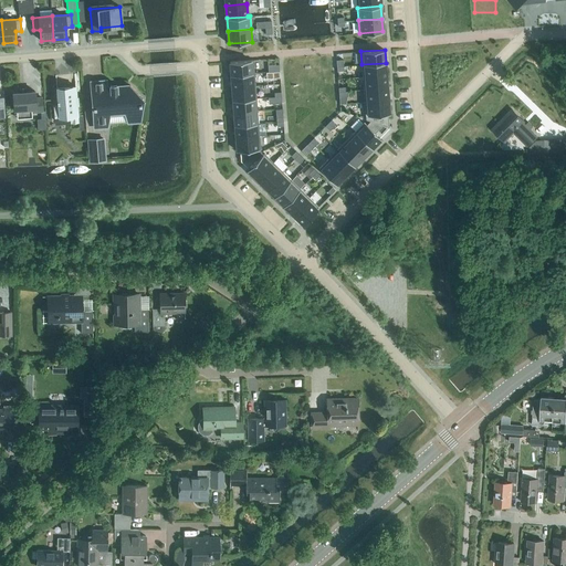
[(254,73),(253,60),(230,62),(231,75),(254,73)]
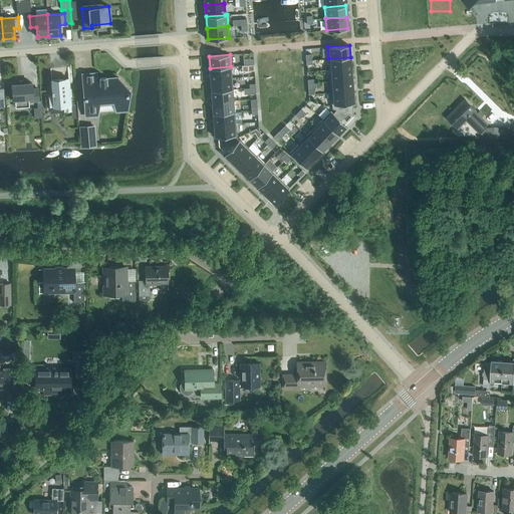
[(350,68),(350,57),(328,58),(329,70),(350,68)]
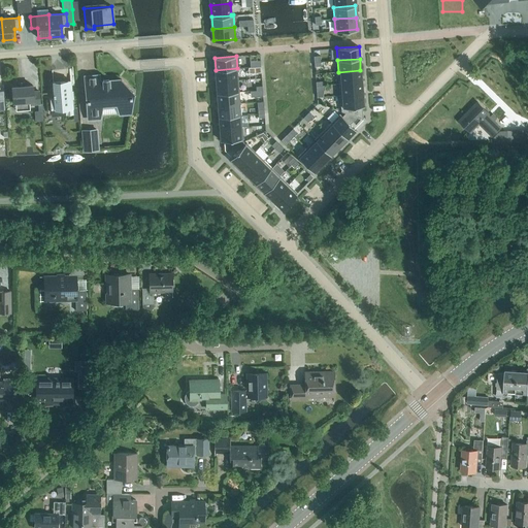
[(238,79),(237,68),(216,70),(217,81),(238,79)]
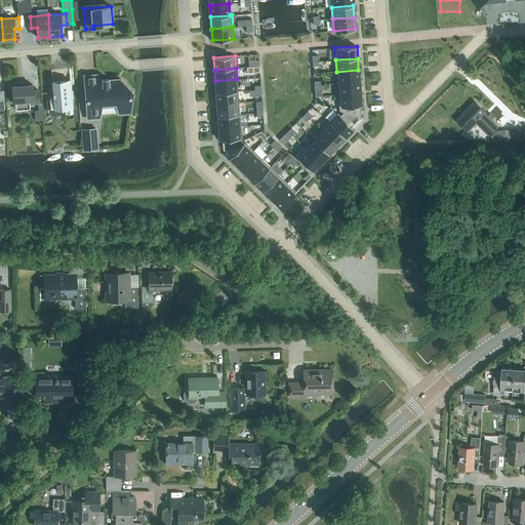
[(359,81),(358,70),(336,72),(337,83),(359,81)]
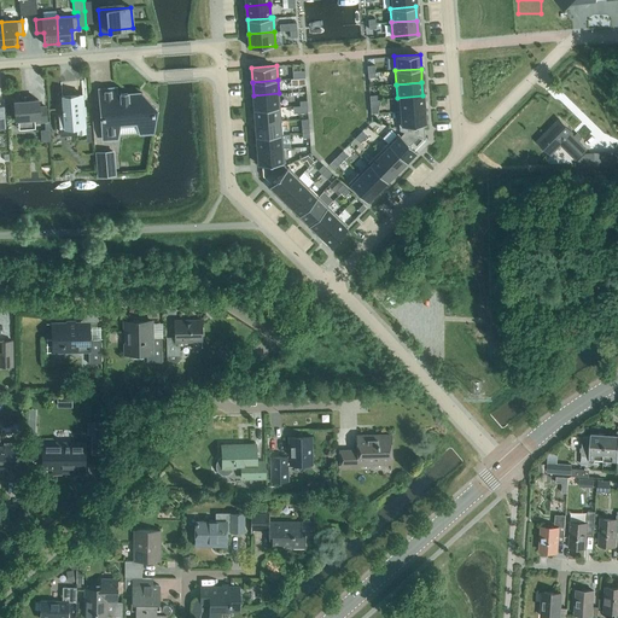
[(153,124),(156,108),(141,94),(143,94),(143,93),(116,95),(116,88),(99,91),(103,139),(114,138),(117,138),(118,127),(120,122),(136,121),(138,126),(140,133),(152,132),(153,124)]
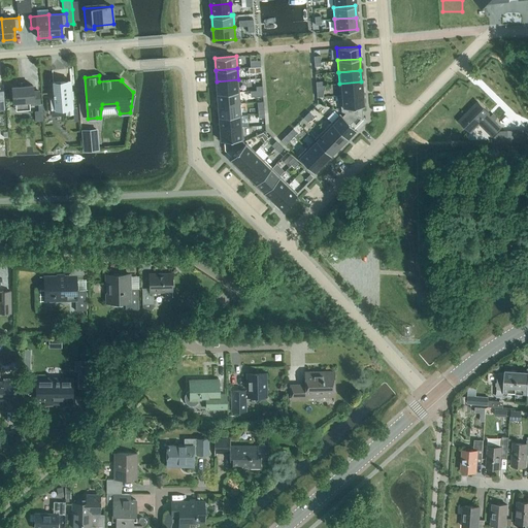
[(239,92),(238,79),(217,81),(218,93),(239,92)]
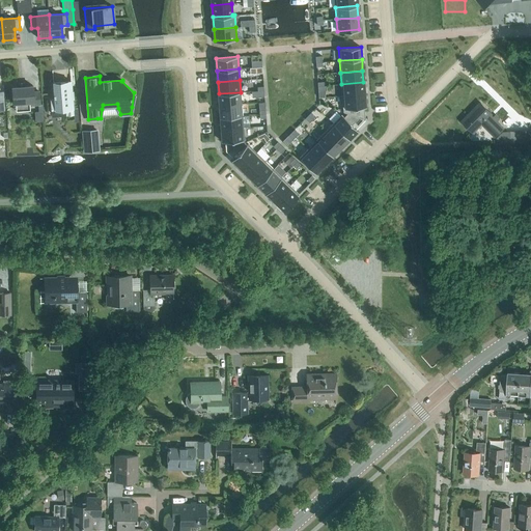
[(72,91),(72,81),(53,83),(54,100),(51,100),(52,109),(66,108),(67,114),(74,114),(73,108),(74,108),(73,99),(74,99),(74,91),(72,91)]
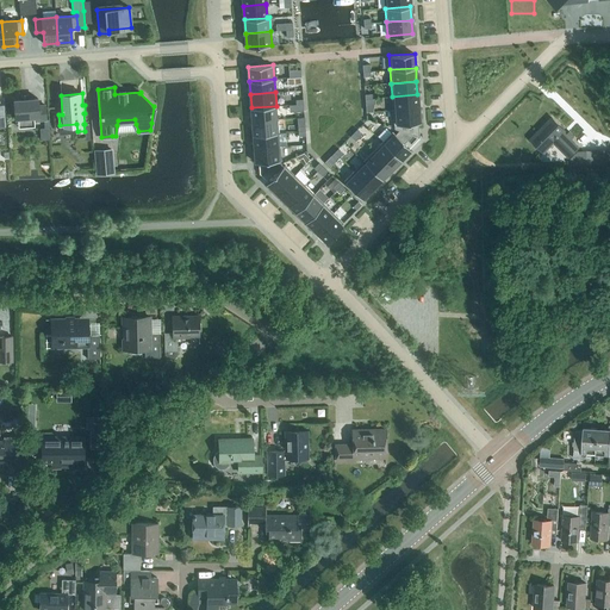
[(418,109),(417,94),(392,97),(393,111),(418,109)]
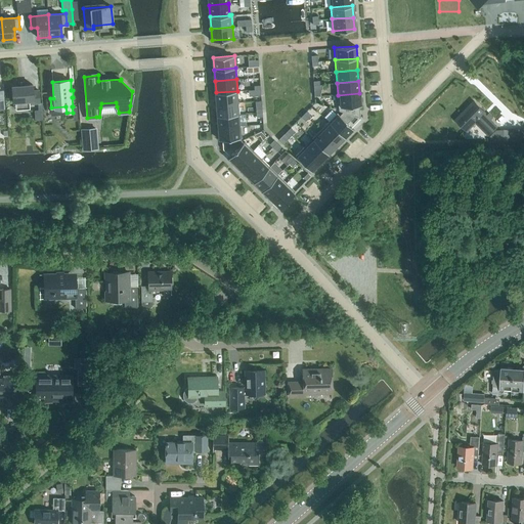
[(33,85),(12,86),(13,101),(19,101),(20,110),(30,108),(30,103),(40,102),(39,90),(33,91),(33,85)]
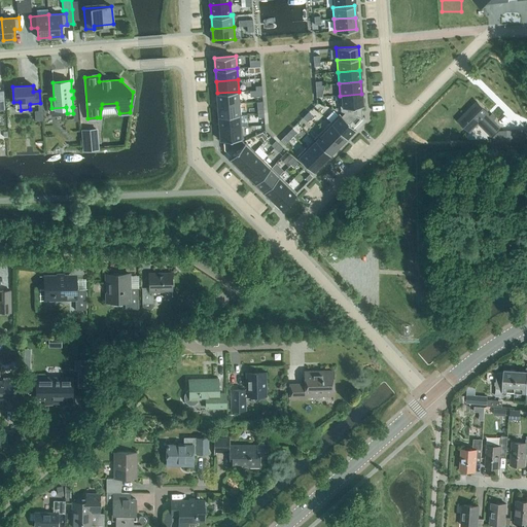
[(240,103),(239,92),(217,93),(217,105),(240,103)]
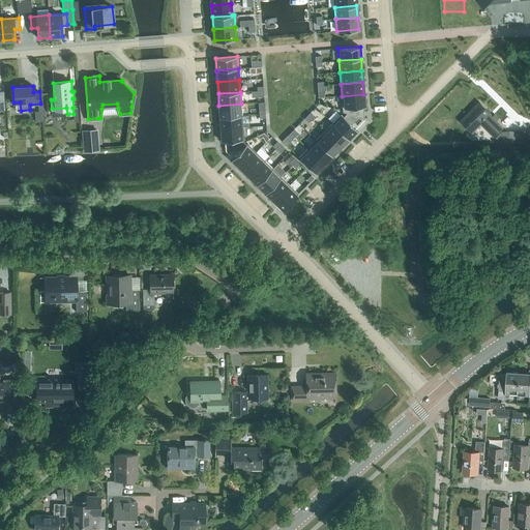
[(364,106),(363,94),(342,96),(343,112),(347,113),(355,116),(355,107),(364,106)]
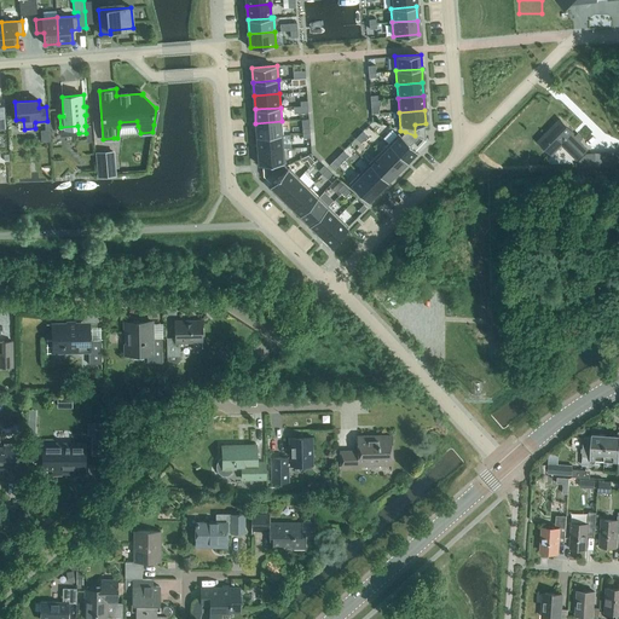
[(570,136),(573,132),(560,120),(538,142),(551,154),(562,144),(577,160),(588,149),(574,137),(572,139),(570,136)]
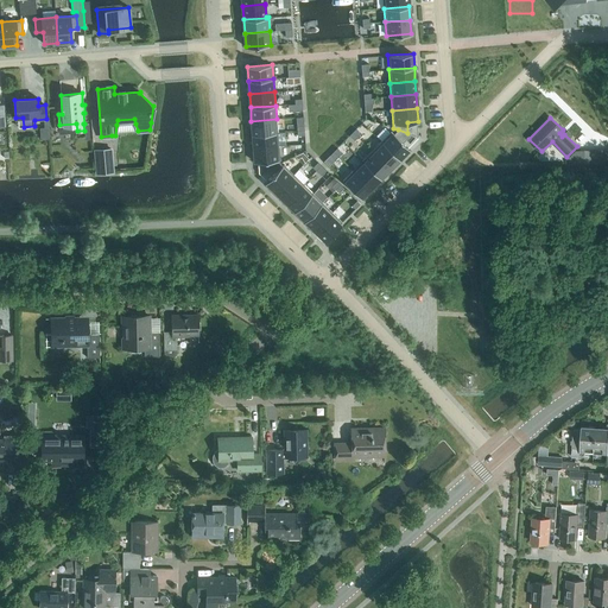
[(278,132),(277,119),(251,121),(252,134),(278,132)]
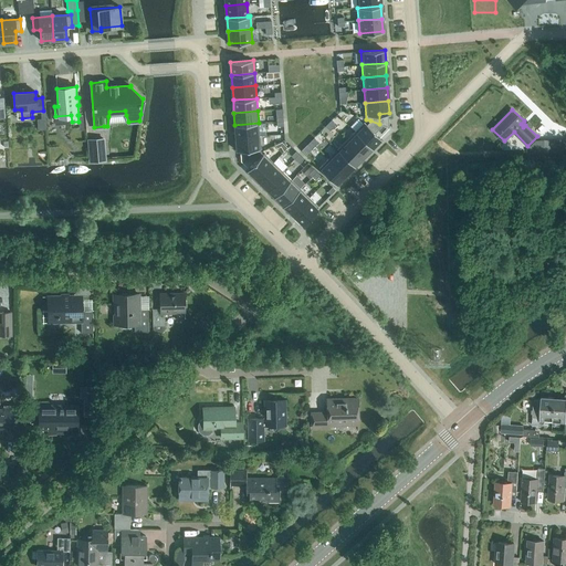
[(375,133),(381,125),(379,124),(370,121),(366,125),(364,122),(355,130),(371,148),(380,138),(375,133)]
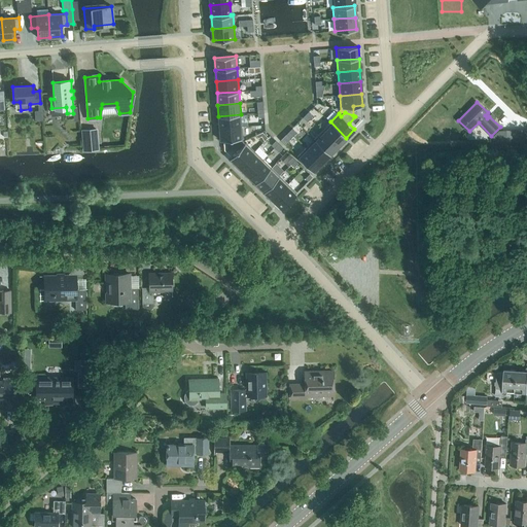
[(242,127),(241,114),(218,116),(219,129),(242,127)]
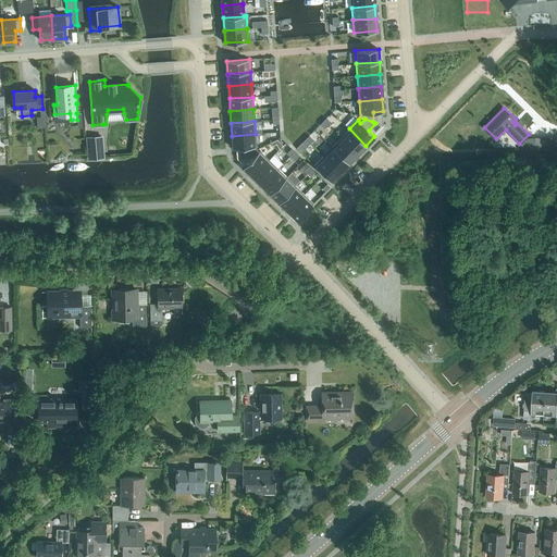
[(366,146),(349,128),(341,138),(357,155),(366,146)]
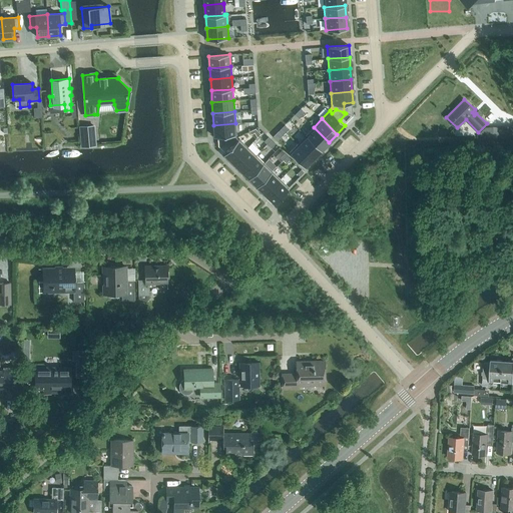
[(236,137),(235,123),(213,125),(214,136),(225,135),(225,142),(228,141),(236,137)]
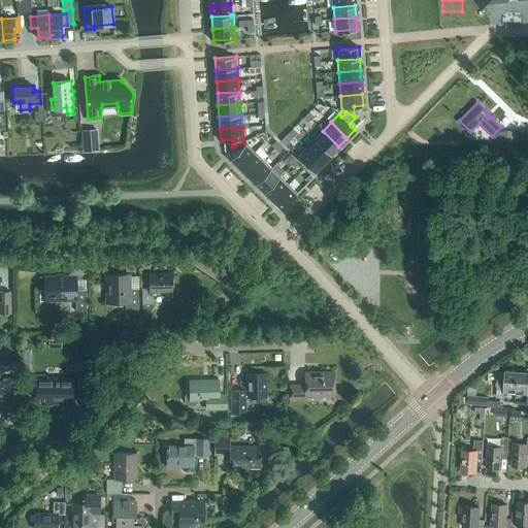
[(97,129),(83,131),(84,150),(98,149),(97,129)]
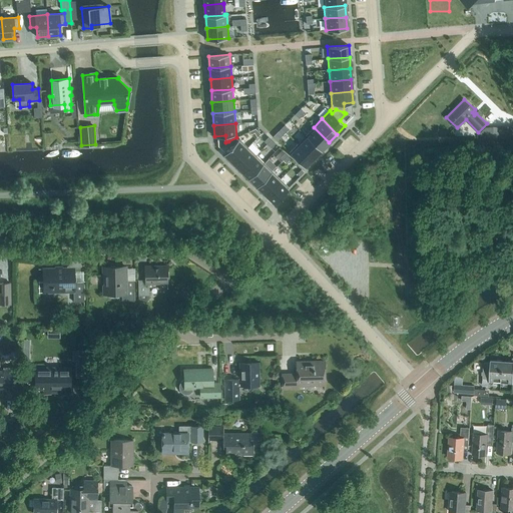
[(329,142),(314,127),(306,135),(321,150),(329,142)]
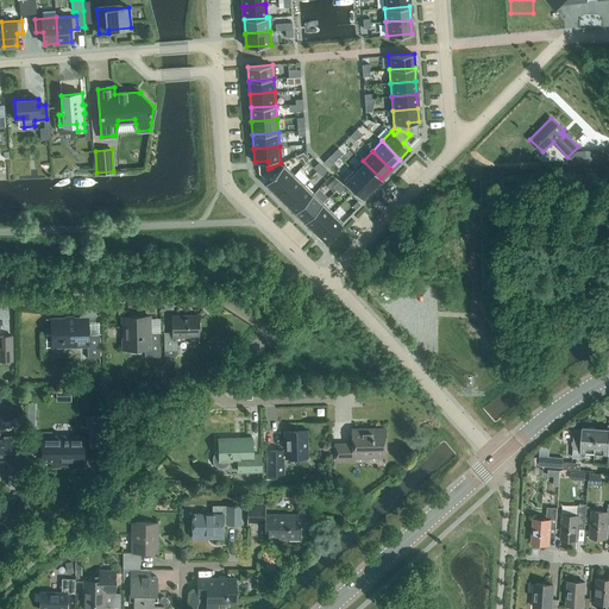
[(309,158),(303,152),(295,156),(303,164),(309,158)]
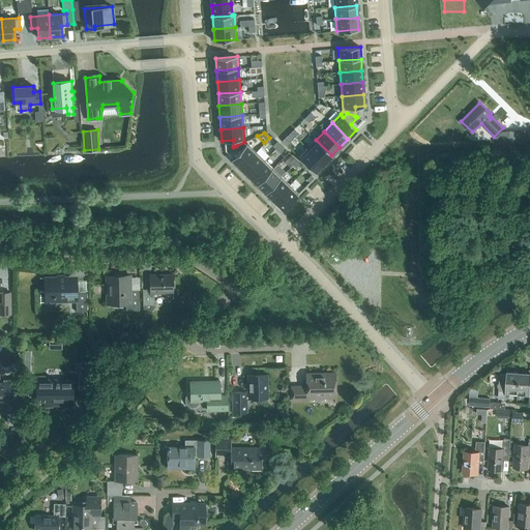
[(331,155),(316,140),(307,148),(323,164),(331,155)]
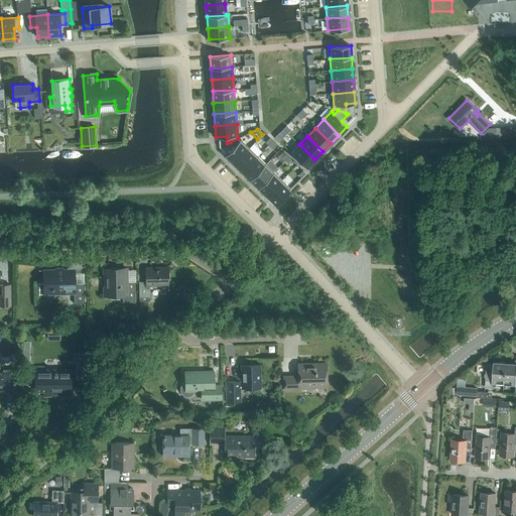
[(234,163),(249,147),(241,139),(240,140),(238,138),(230,142),(234,146),(226,154),(234,163)]
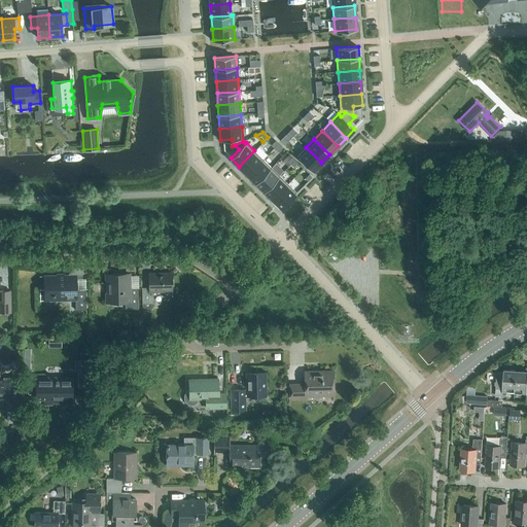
[(278,152),(283,147),(278,143),(274,147),(278,152)]
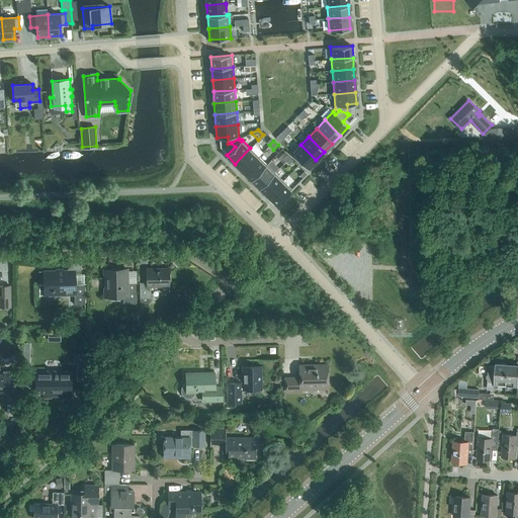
[(316,160),(300,145),(291,154),(308,169),(316,160)]
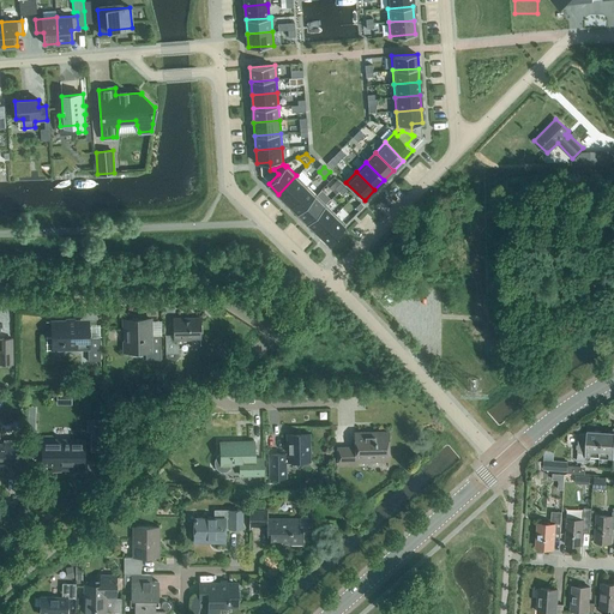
[(288,204),(306,186),(296,175),(278,194),(288,204)]
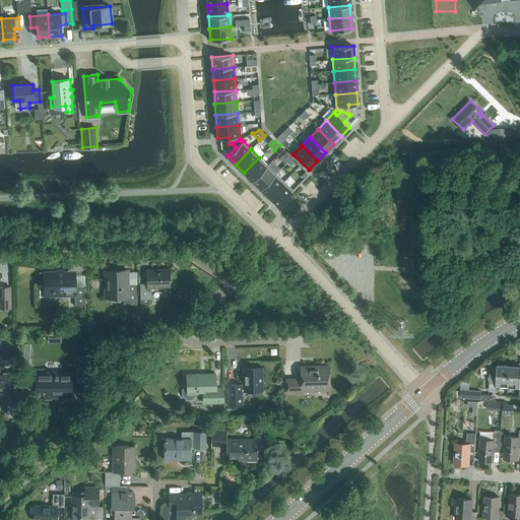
[(252,181),(267,166),(259,157),(244,173),(252,181)]
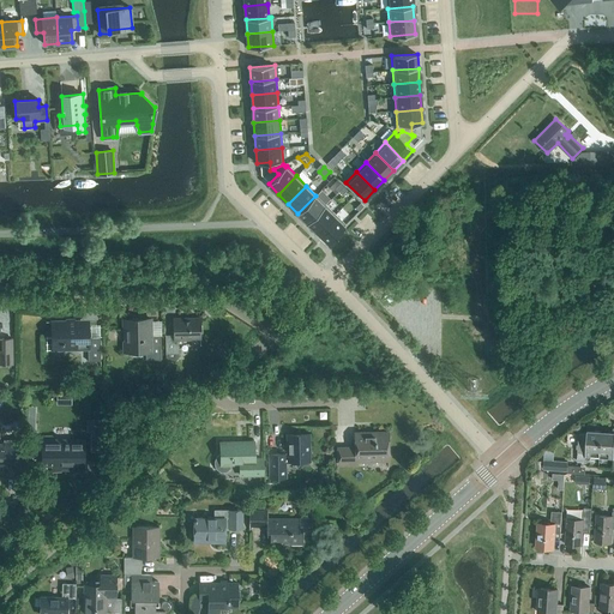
[(307,223),(326,205),(315,196),(298,214),(307,223)]
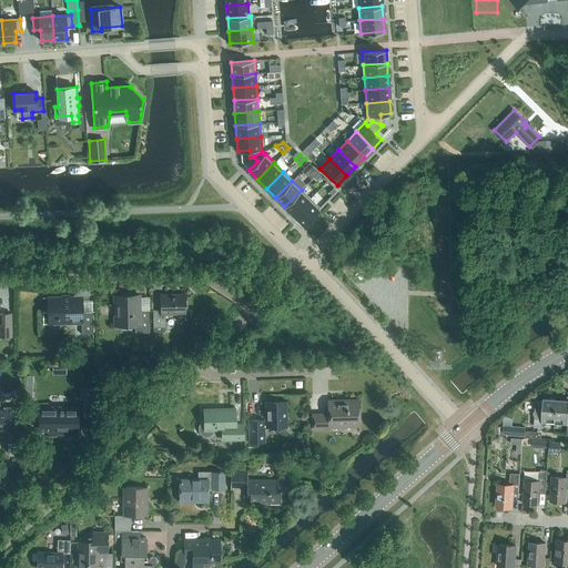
[(294,215),(311,199),(302,190),(284,206),(294,215)]
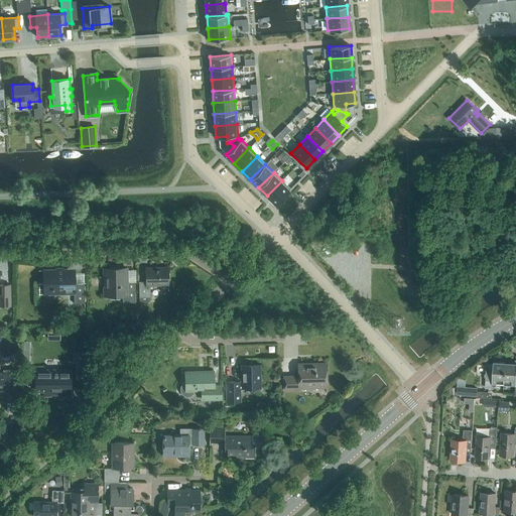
[(284,195),(290,188),(282,180),(267,196),(275,204),(284,195)]
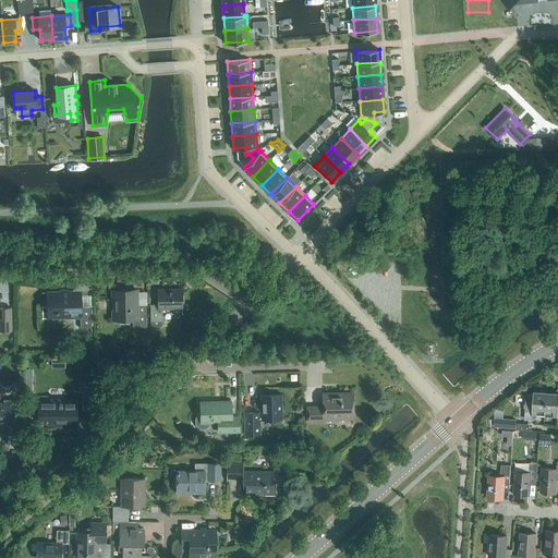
[(158,304),(150,304),(150,327),(159,327),(159,326),(162,323),(162,312),(165,312),(167,310),(167,308),(182,308),(182,289),(157,289),(158,304)]
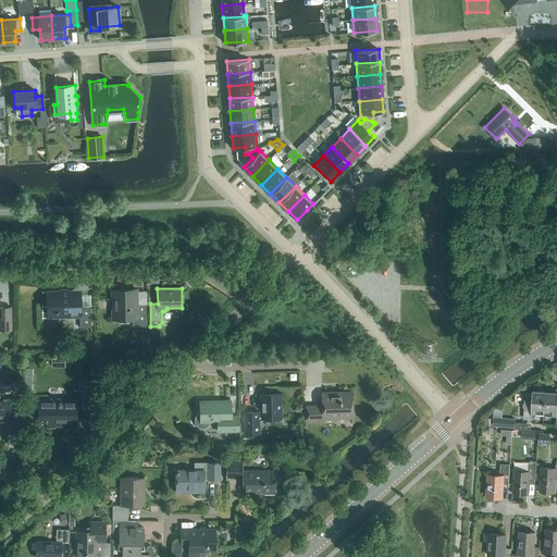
[(132,326),(146,326),(146,304),(136,305),(136,289),(112,289),(112,319),(132,318),(132,326)]
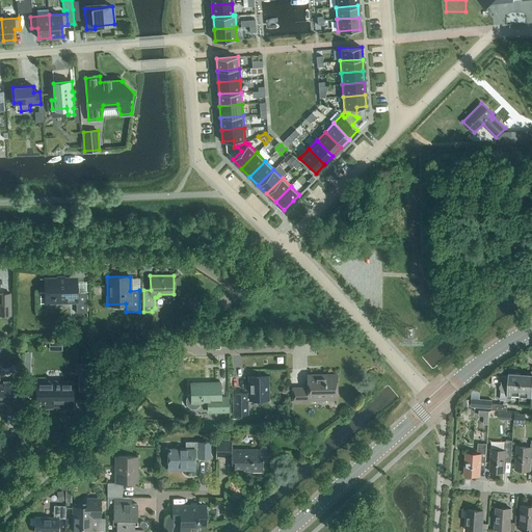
[(76,313),(87,313),(86,292),(76,292),(76,283),(67,283),(67,277),(45,277),(46,302),(76,302),(76,313)]
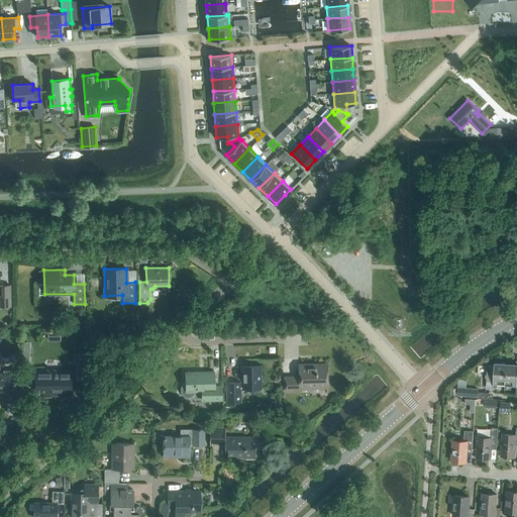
[(0,306),(2,306),(10,306),(10,285),(2,285),(2,286),(0,285),(0,306)]
